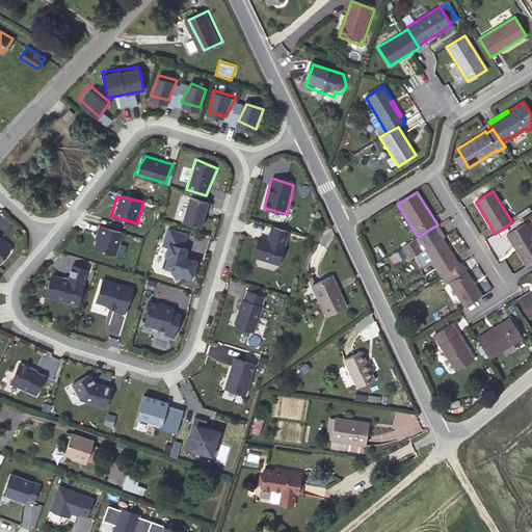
[(189,197),(182,221),(204,229),(210,203),(189,197)]
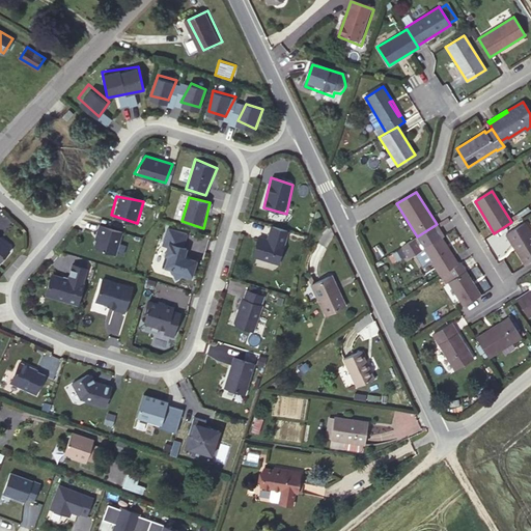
[(0,268),(15,251),(0,239),(0,238),(10,225),(0,218),(0,268)]
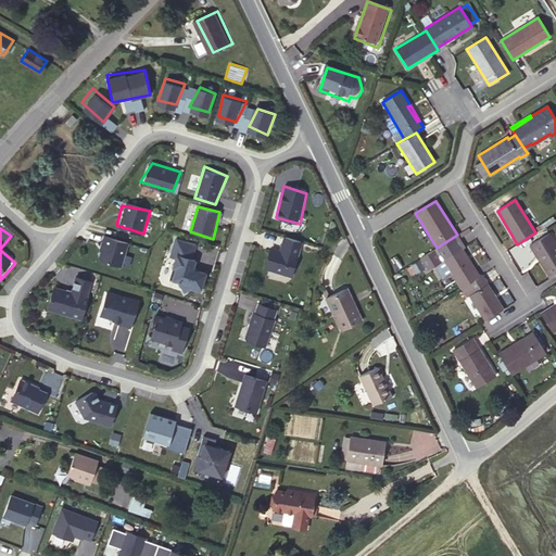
[(541,256),(553,276),(555,274),(555,243),(550,232),(530,245),(538,257),(541,256)]
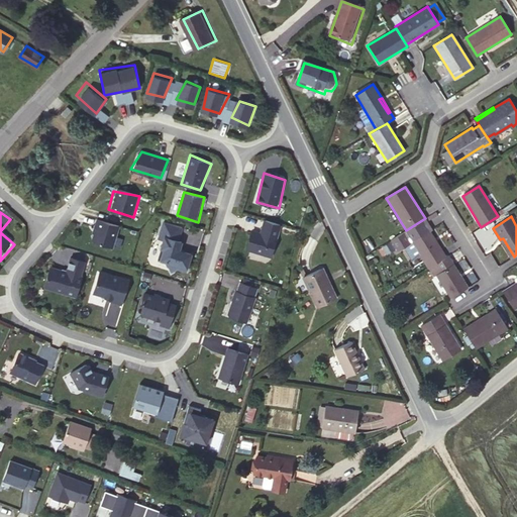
[(249,229),(244,249),(274,257),(283,222),(265,217),(262,230),(249,229)]
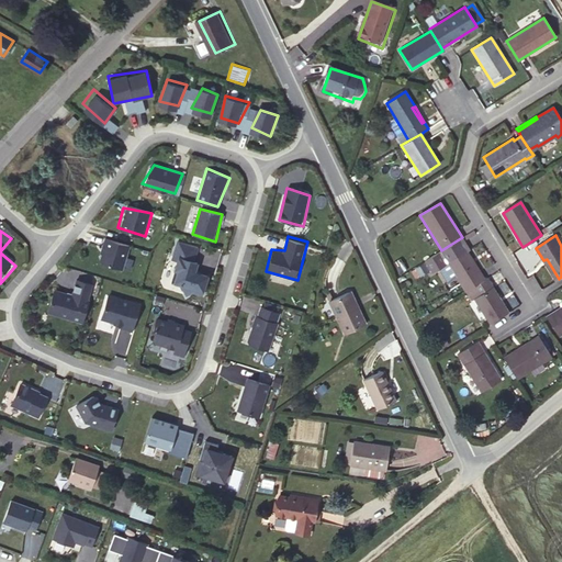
[(441,250),(426,260),(434,272),(448,263),(467,251),(469,249),(462,237),(441,250)]
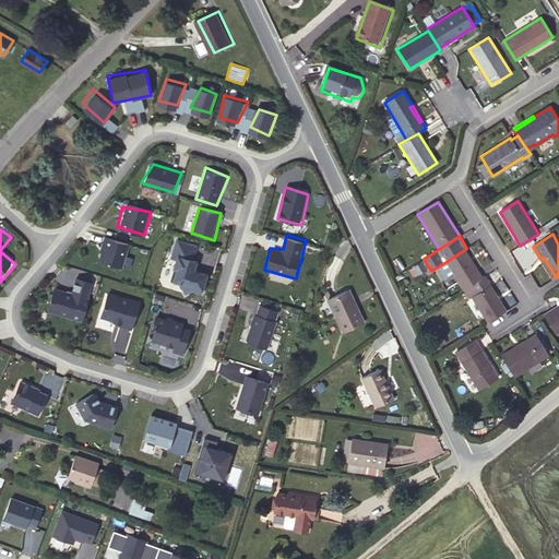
[(129,245),(106,238),(98,261),(121,270),(129,245)]
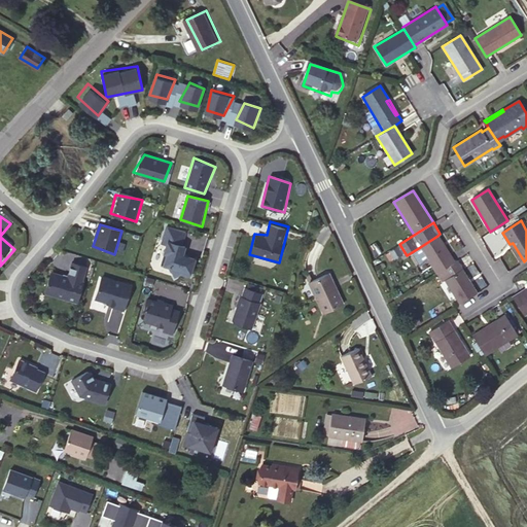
[(166,243),(162,267),(192,275),(198,252),(183,246),(187,231),(167,226),(162,240),(166,243)]
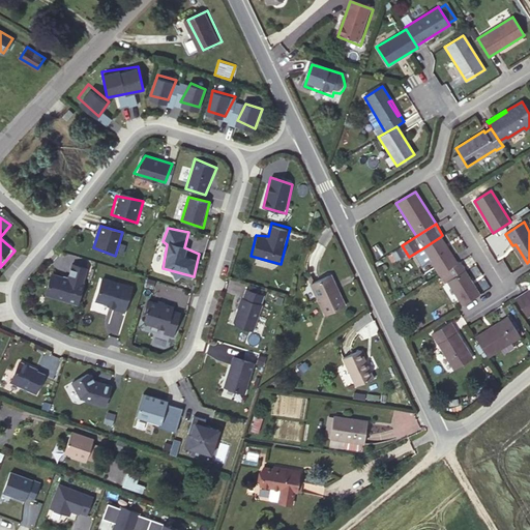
[(422,248),(439,274),(445,270),(457,263),(440,237),(422,248)]
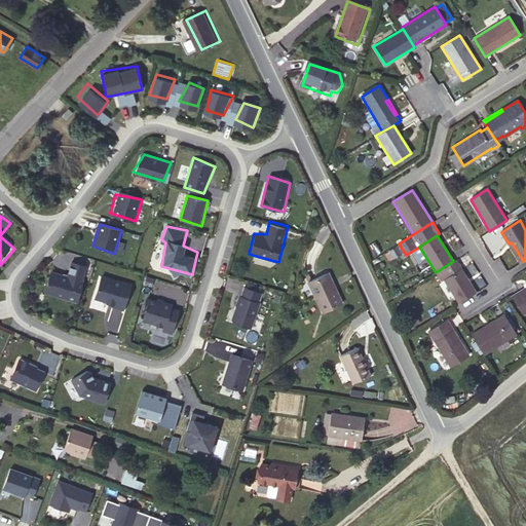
[(509,243),(520,263),(523,261),(512,242),(509,243)]
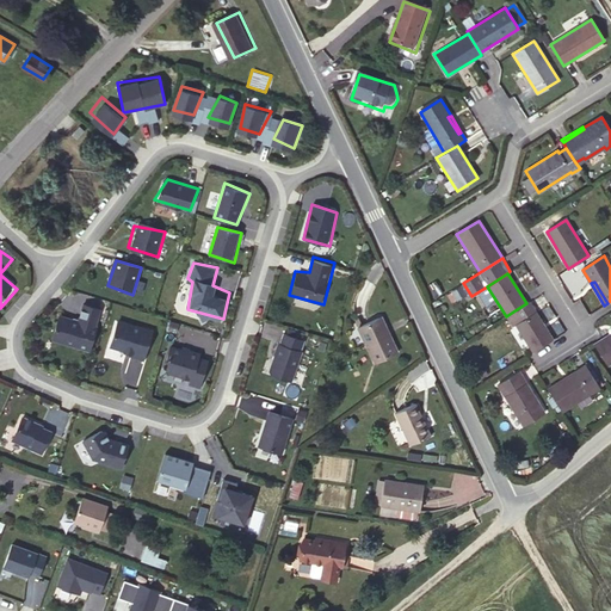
[(526,303),(513,312),(519,322),(516,325),(532,352),(554,339),(530,301),(526,303)]
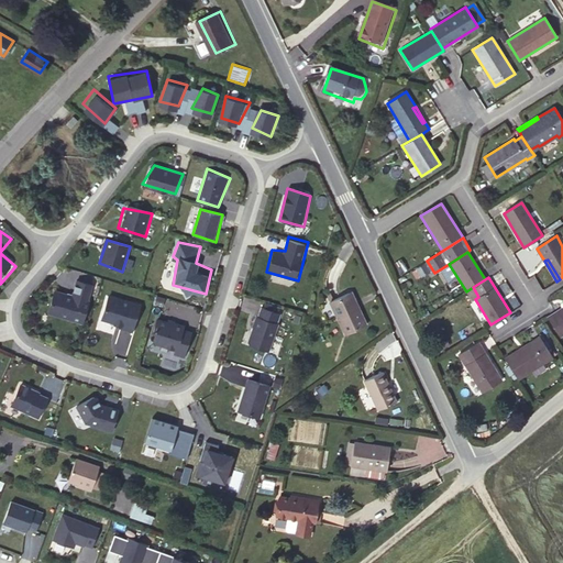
[(349,282),(330,291),(345,322),(367,310),(360,295),(355,297),(349,282)]
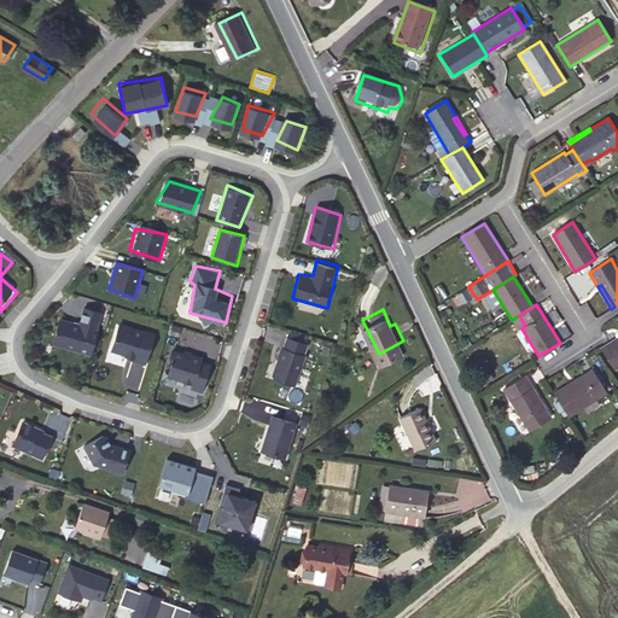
[(60,316),(52,343),(92,356),(99,330),(60,316)]
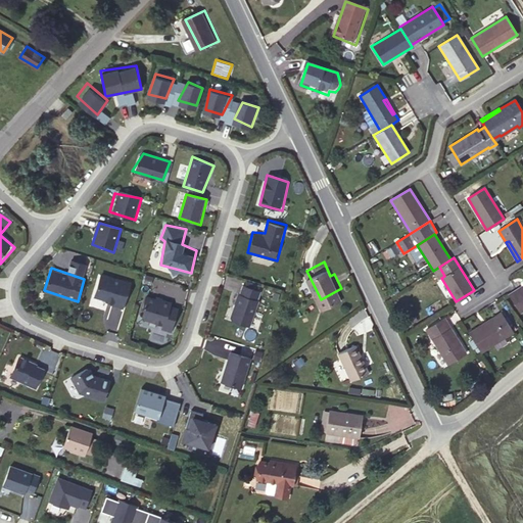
[(101,273),(95,296),(125,306),(133,284),(101,273)]
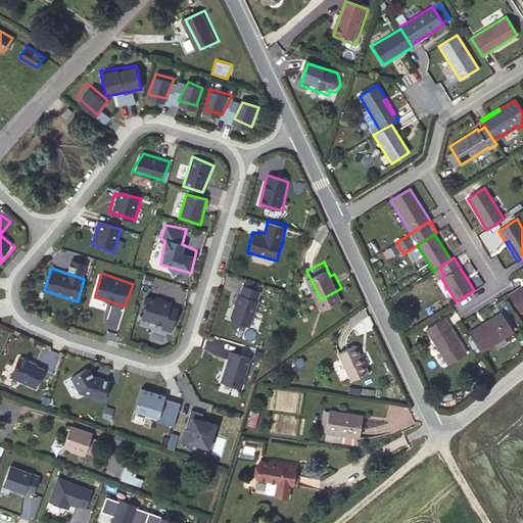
[(522,286),(509,294),(521,313),(522,311),(522,280),(521,282),(521,284),(522,286)]
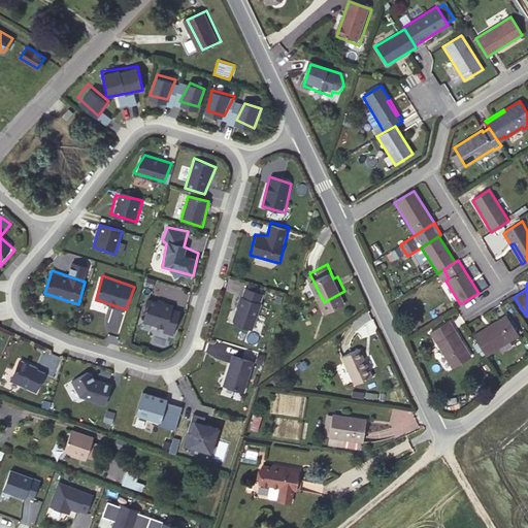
[(238,294),(231,322),(257,332),(265,304),(238,294)]
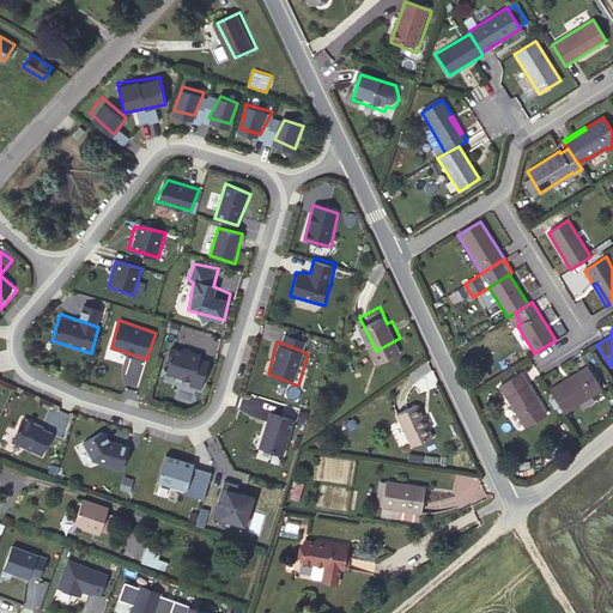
[(201,393),(210,365),(199,363),(200,358),(173,351),(164,378),(192,386),(189,390),(201,393)]
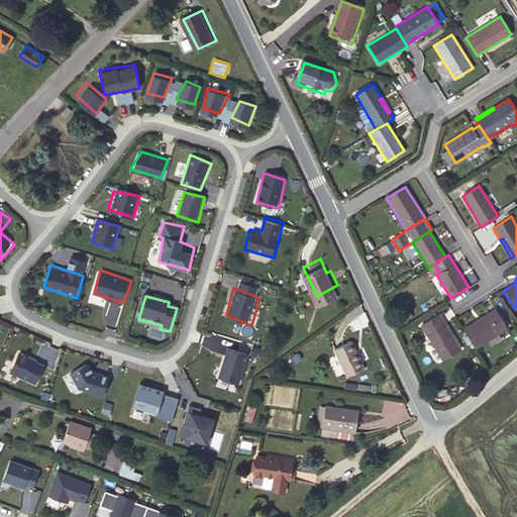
[(462,329),(476,348),(508,328),(495,309),(462,329)]
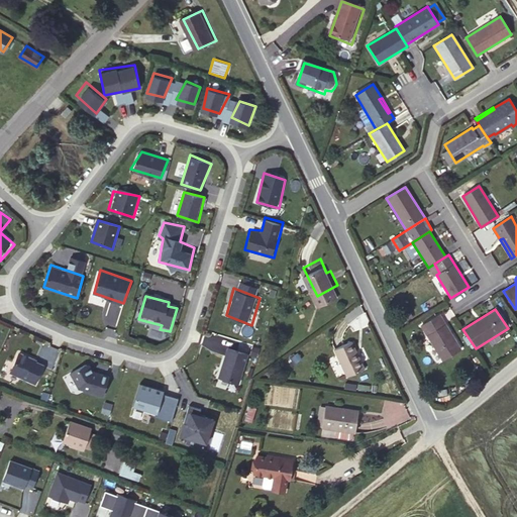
[(439,314),(421,326),(442,359),(460,348),(439,314)]
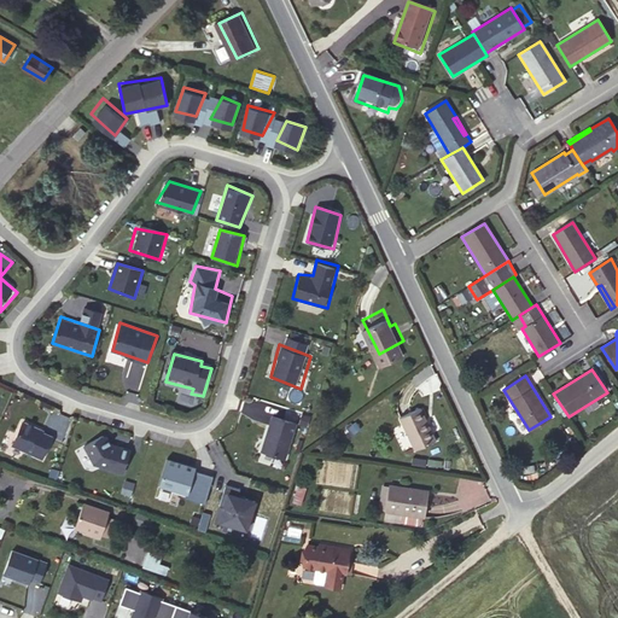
[(423,397),(403,407),(420,438),(438,430),(423,397)]
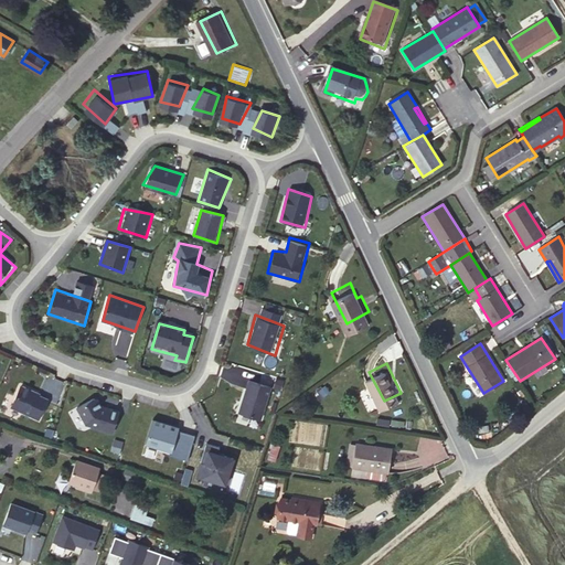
[(248,375),(240,412),(264,418),(273,383),(248,375)]
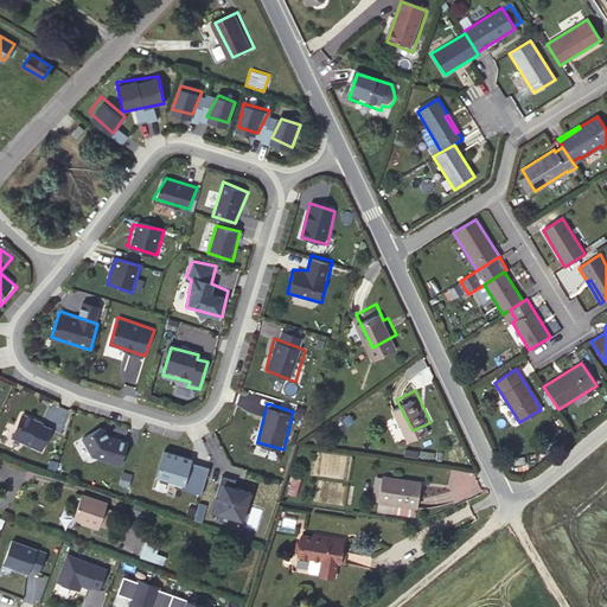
[(21,410),(12,432),(48,448),(57,426),(21,410)]
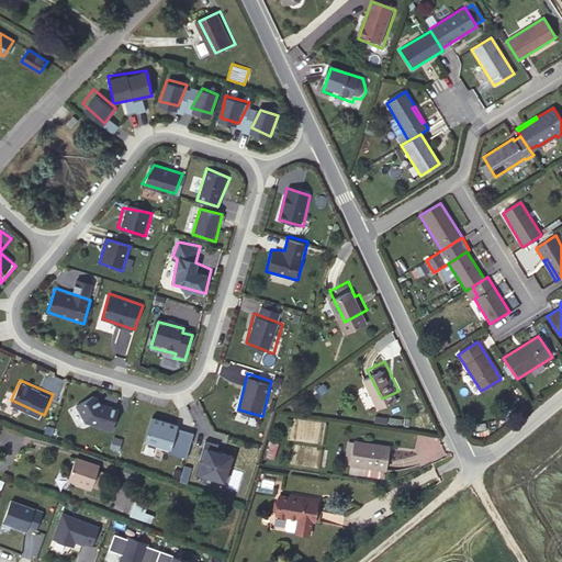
[(86,396),(78,418),(115,431),(120,407),(86,396)]
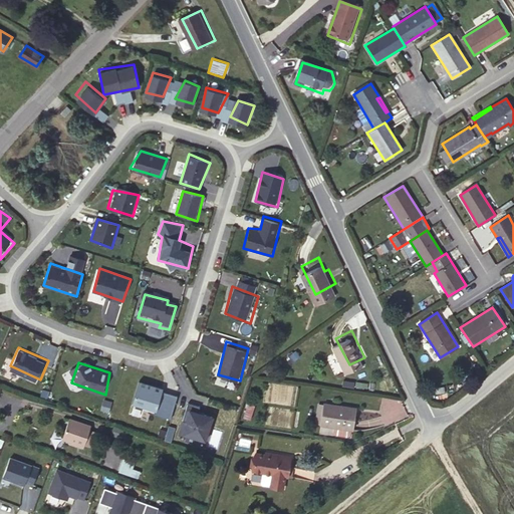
[(141,380),(133,404),(159,414),(166,388),(141,380)]
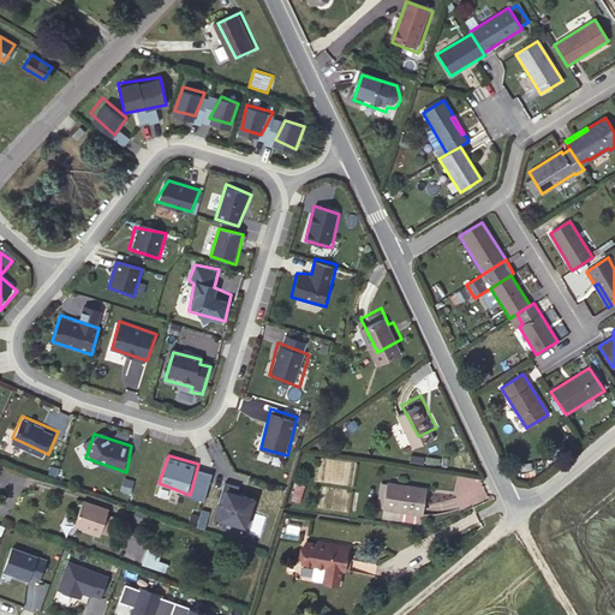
[(411,475),(393,471),(393,472),(388,497),(387,499),(404,501),(424,505),(425,505),(430,484),(410,479),(411,475)]
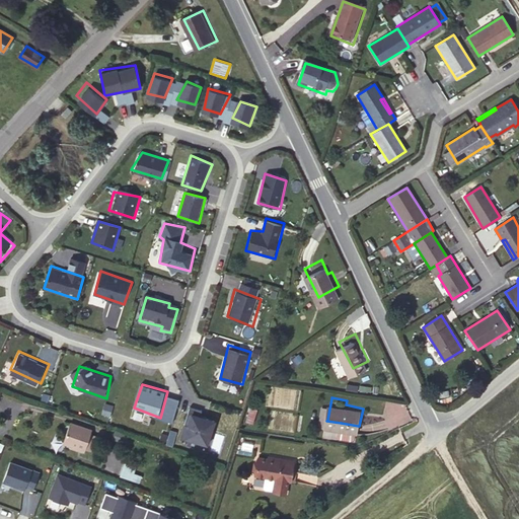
[(191,411),(183,438),(212,444),(218,418),(191,411)]
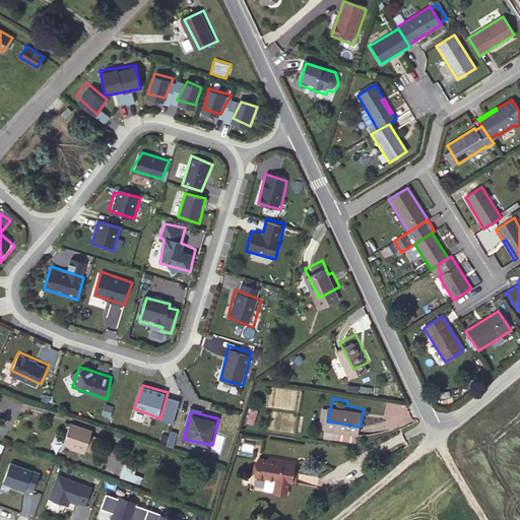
[(95,425),(73,416),(66,436),(79,441),(78,444),(87,447),(95,425)]
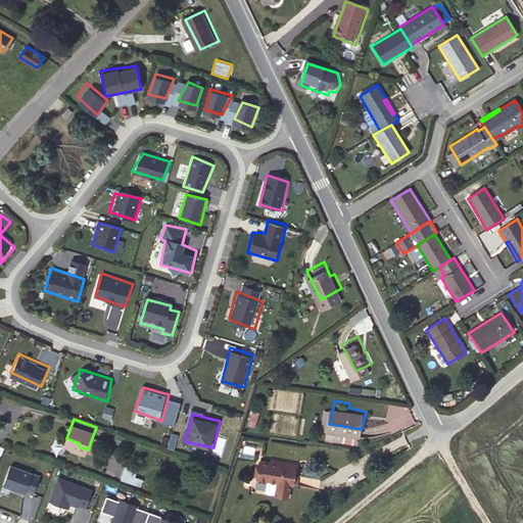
[(361,429),(343,426),(342,433),(357,436),(360,434),(361,429)]
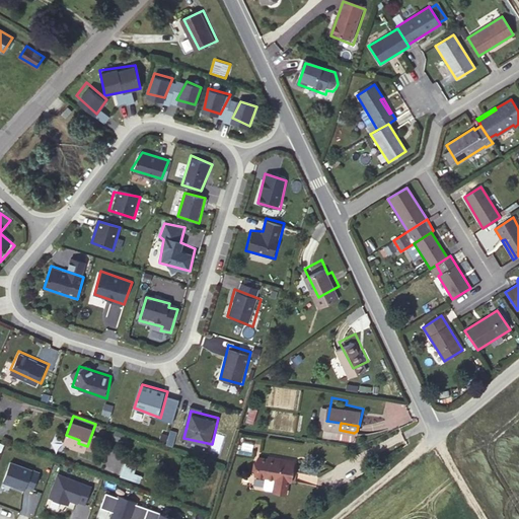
[(271,453),(298,457),(299,453),(271,449),(271,453)]
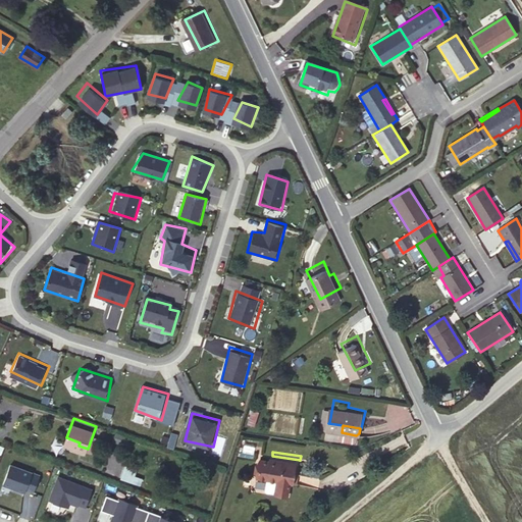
[(297,478),(300,460),(272,456),(264,455),(261,473),(281,476),(280,488),(293,490),(295,478),(297,478)]
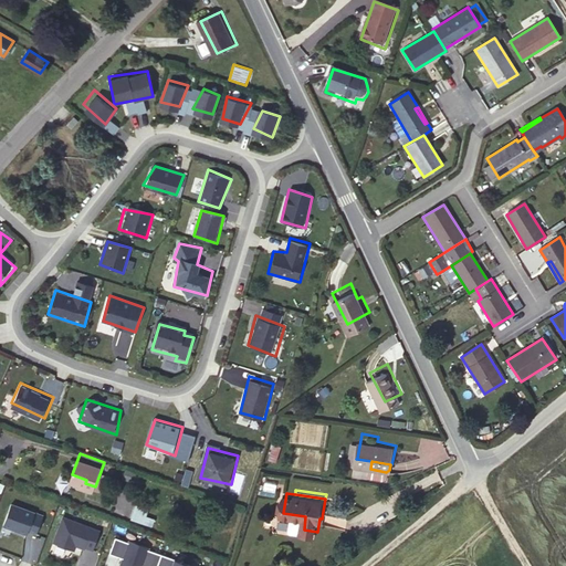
[(12,504),(4,526),(37,538),(44,515),(12,504)]
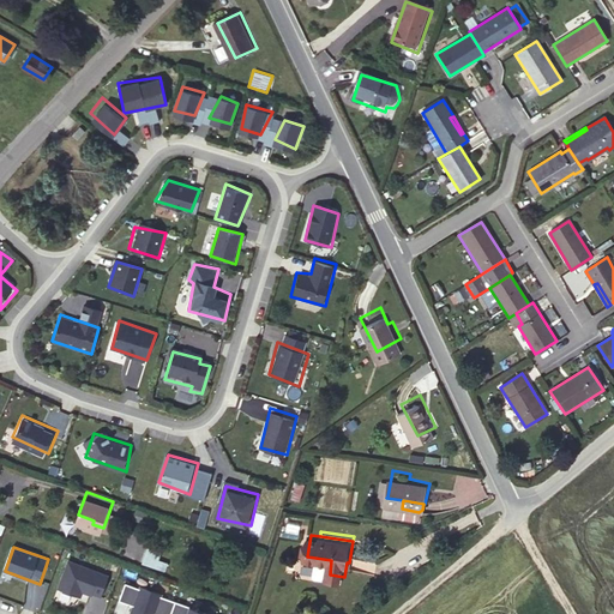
[(145,547),(142,564),(160,569),(163,552),(145,547)]
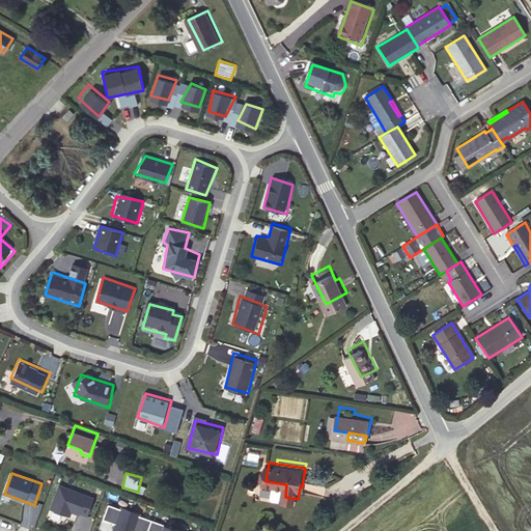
[(92,500),(57,487),(49,511),(68,519),(71,513),(78,516),(79,515),(86,518),(92,500)]
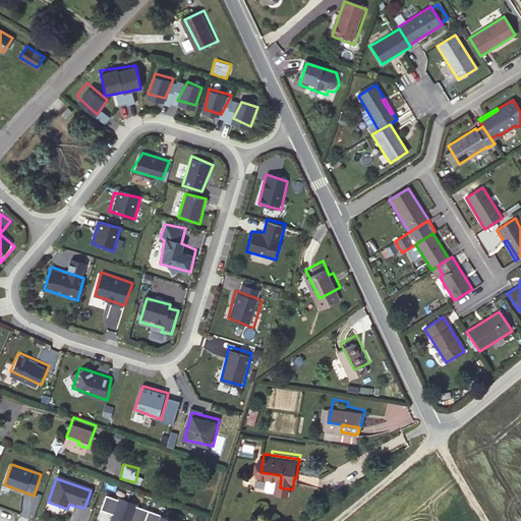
[(175,520),(136,507),(137,505),(127,502),(118,498),(118,500),(106,496),(100,510),(113,515),(110,520),(175,520)]
